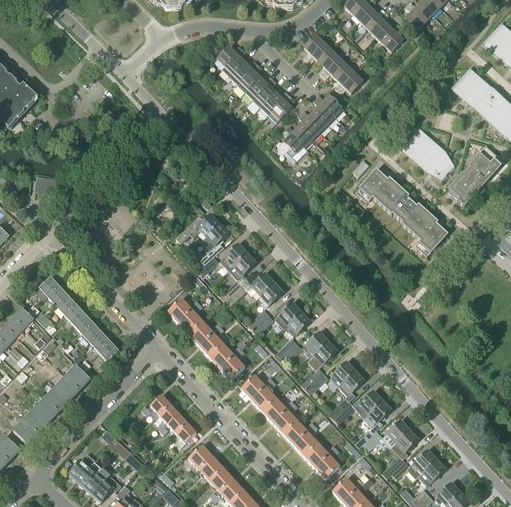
[(161,0),(162,1),(162,4),(166,8),(182,8),(186,3),(186,1),(187,0),(161,0)]
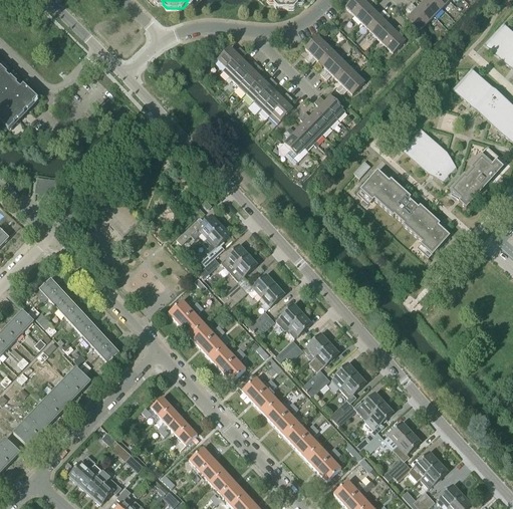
[(354,13),(367,1),(366,0),(351,0),(346,5),(354,13)]
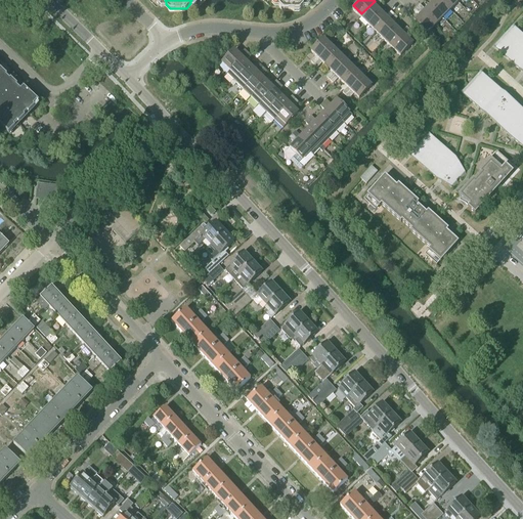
[(432,0),(431,1),(443,14),(451,6),(444,0),(432,0)]
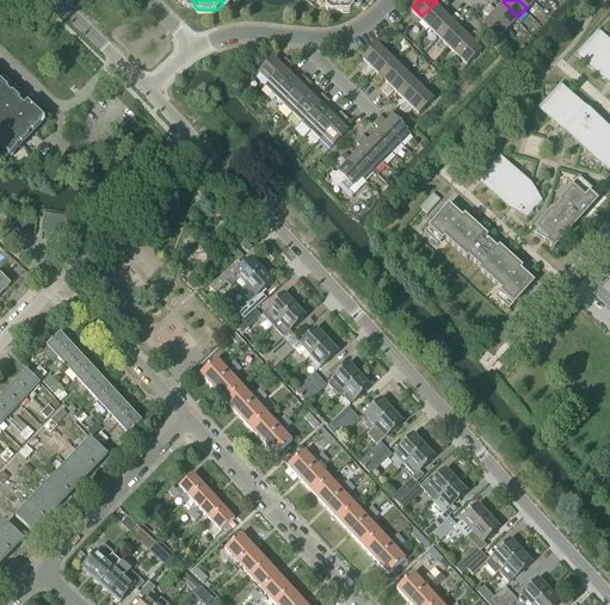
[(431,25),(445,10),(437,1),(421,16),(431,25)]
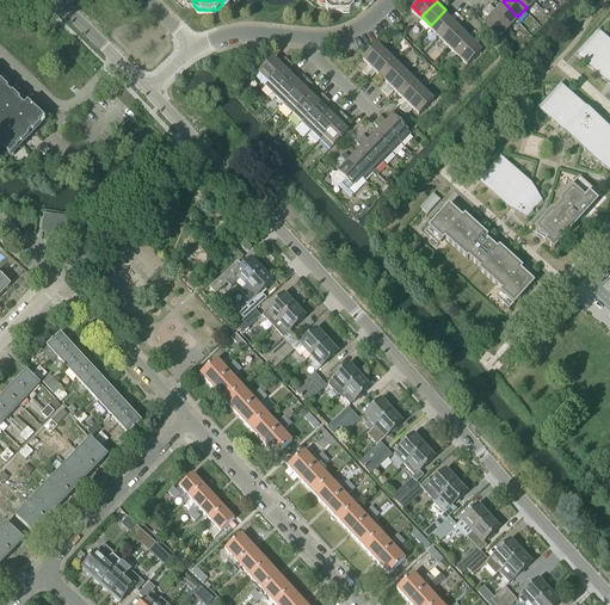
[(509,25),(517,17),(503,1),(493,11),(509,25)]
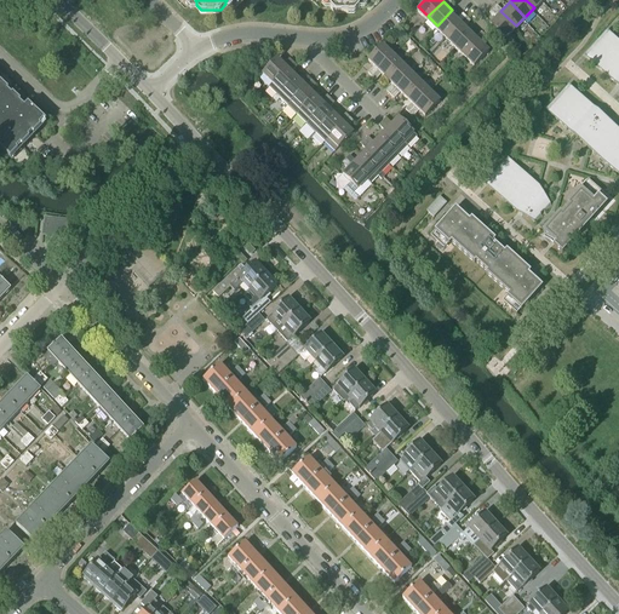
[(452,10),(437,26),(439,27),(447,35),(462,19),(452,10)]
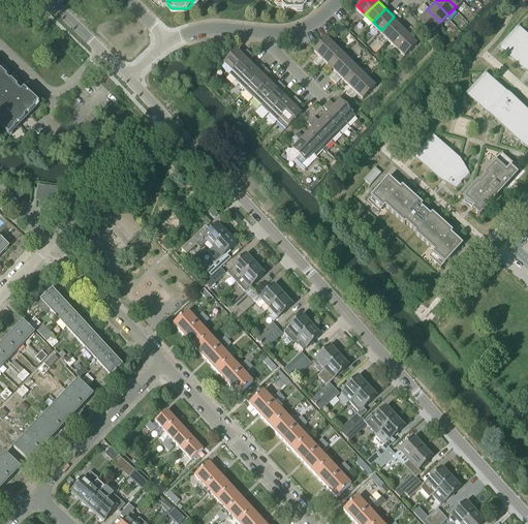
[(432,30),(440,22),(427,9),(418,18),(432,30)]
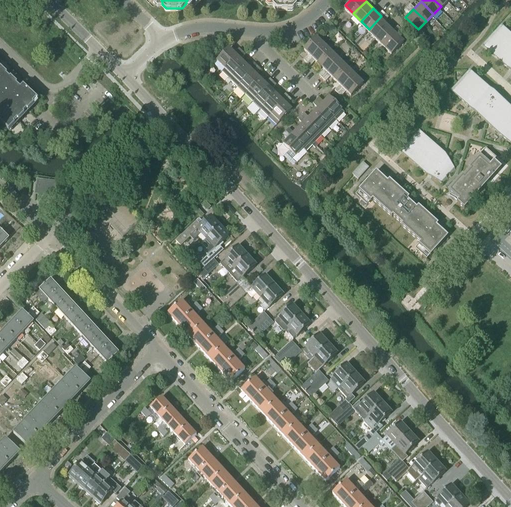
[(376,36),(389,24),(381,16),(369,29),(376,36)]
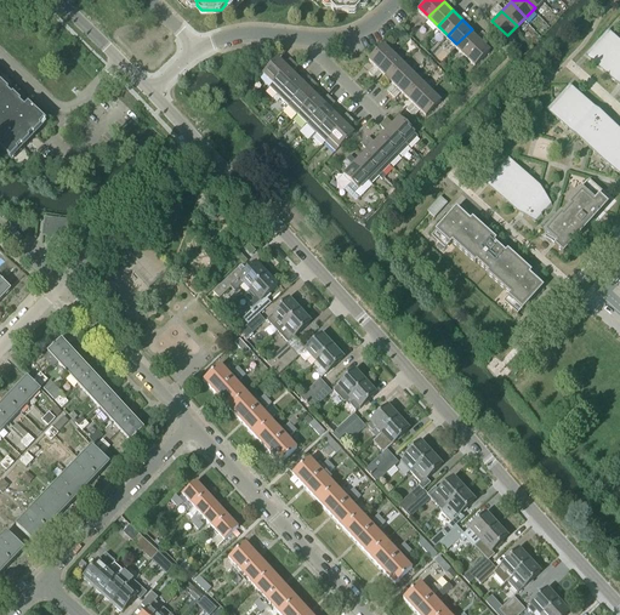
[(472,29),(456,44),(466,53),(482,38),(472,29)]
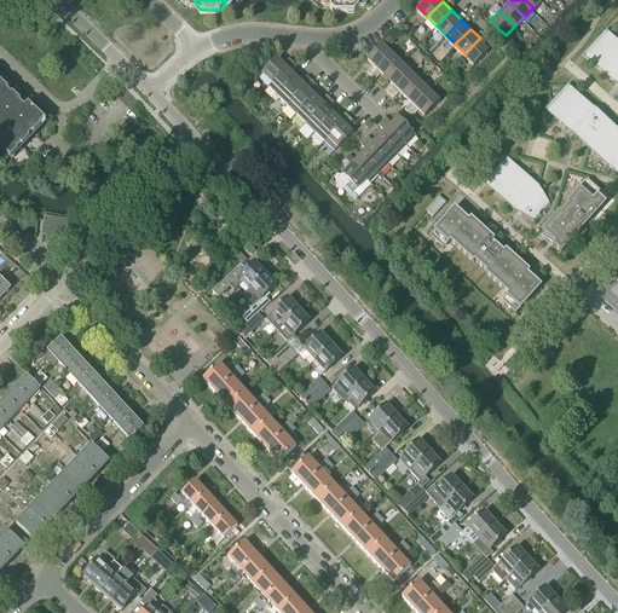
[(617,36),(607,29),(588,51),(604,68),(617,80),(617,36)]
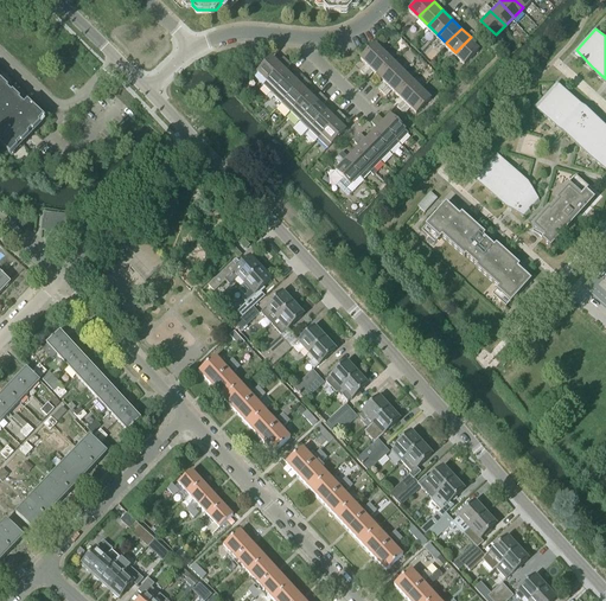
[(471,37),(455,52),(465,62),(479,46),(471,37)]
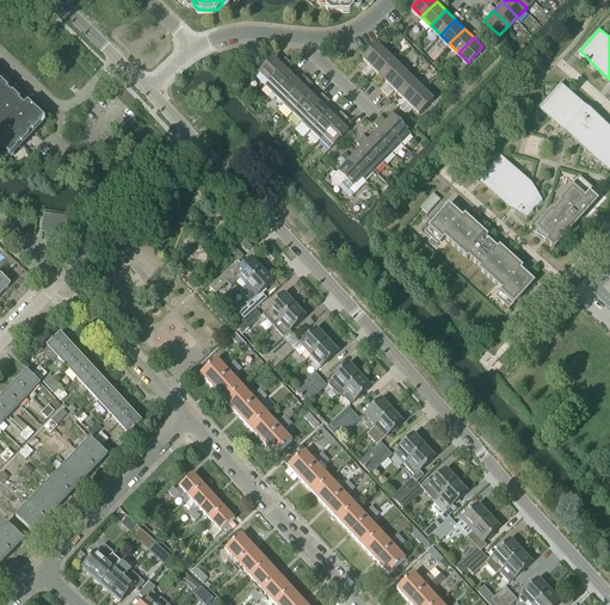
[(374,66),(388,50),(379,41),(364,56),(374,66)]
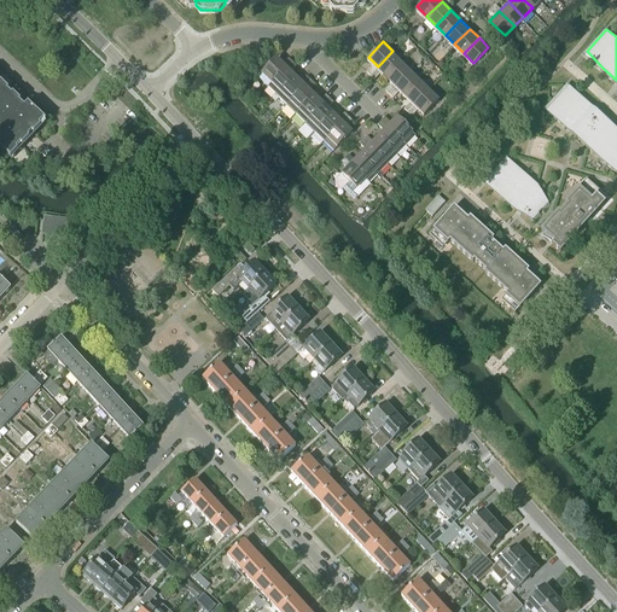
[(388,75),(402,60),(393,51),(378,66),(388,75)]
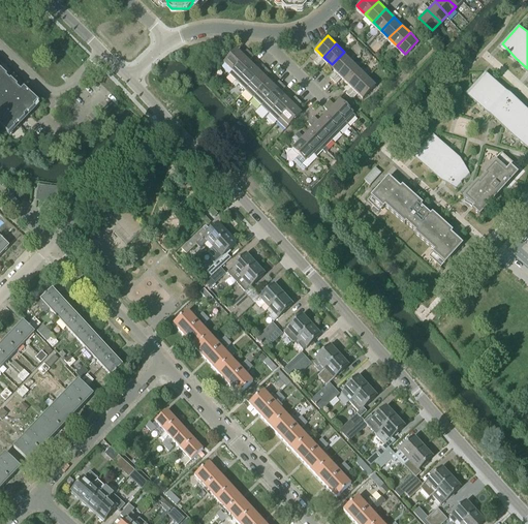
[(234,68),(246,55),(238,47),(225,60),(234,68)]
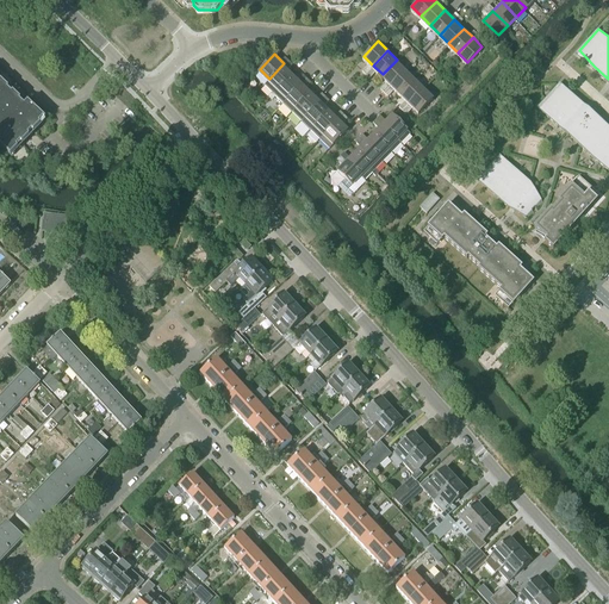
[(397,60),(383,74),(391,83),(406,68),(397,60)]
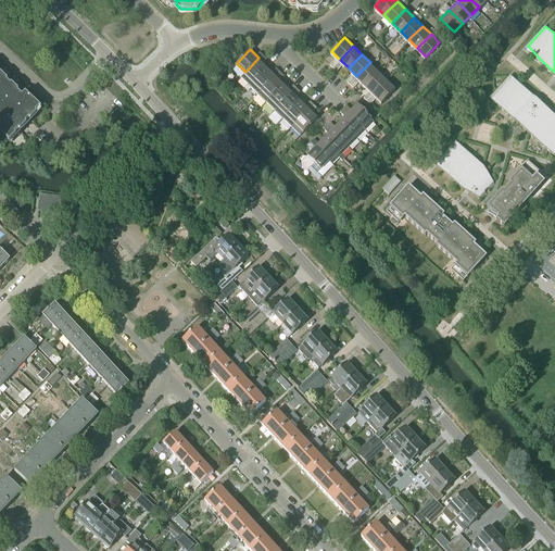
[(248,86),(267,66),(259,58),(246,72),(242,74),(249,80),(246,84),(248,86)]
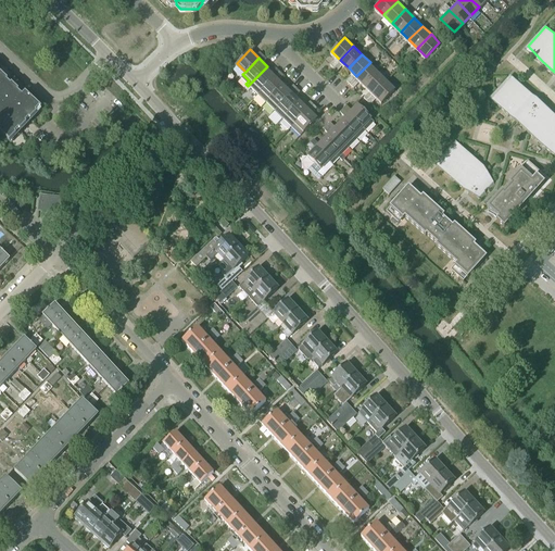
[(365,84),(378,71),(370,62),(356,76),(365,84)]
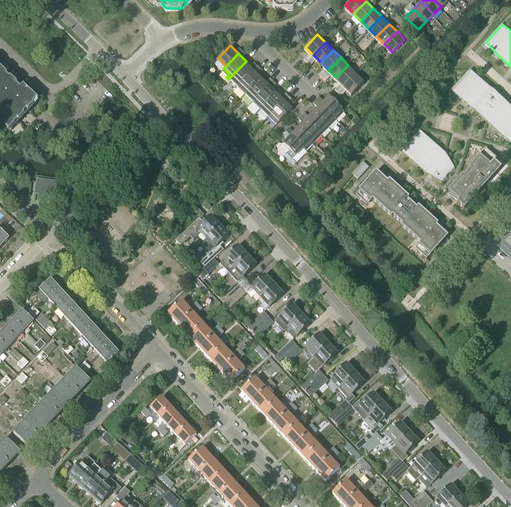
[(239,84),(254,69),(246,61),(228,79),(229,80),(232,77),(239,84)]
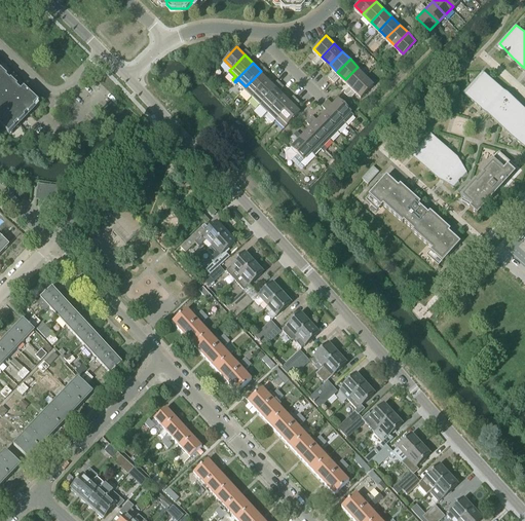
[(0,121),(10,131),(16,124),(15,123),(19,119),(20,120),(26,114),(25,113),(29,109),(30,110),(36,104),(35,103),(38,100),(39,101),(40,100),(25,85),(20,90),(15,85),(17,82),(11,76),(10,77),(7,74),(8,73),(2,67),(1,68),(0,67),(0,121)]
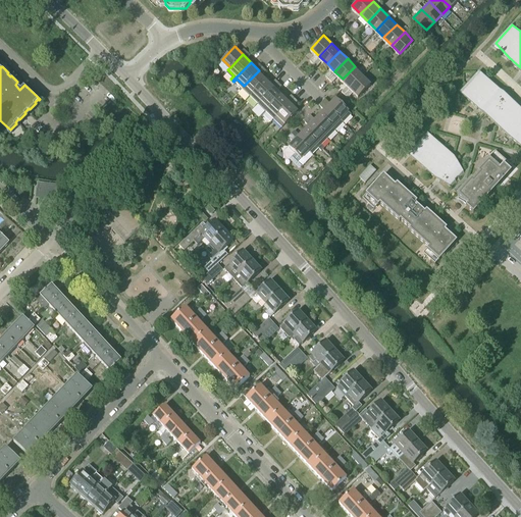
[(355,66),(343,79),(351,87),(363,73),(355,66)]
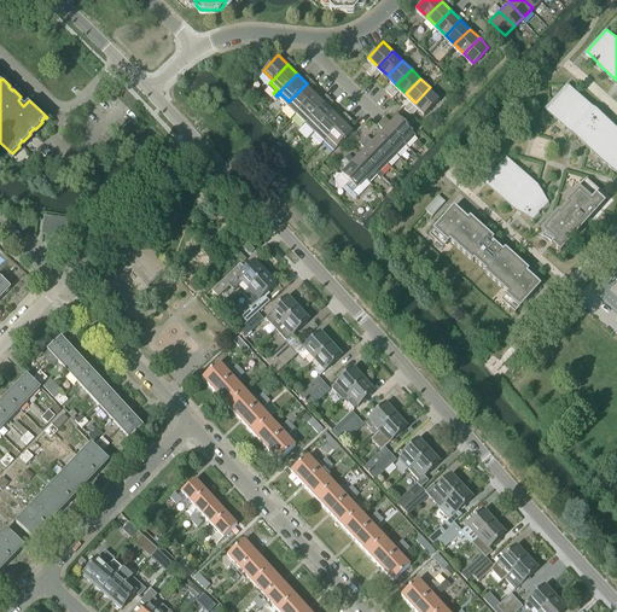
[(297,110),(301,108),(315,92),(307,83),(289,102),(297,110)]
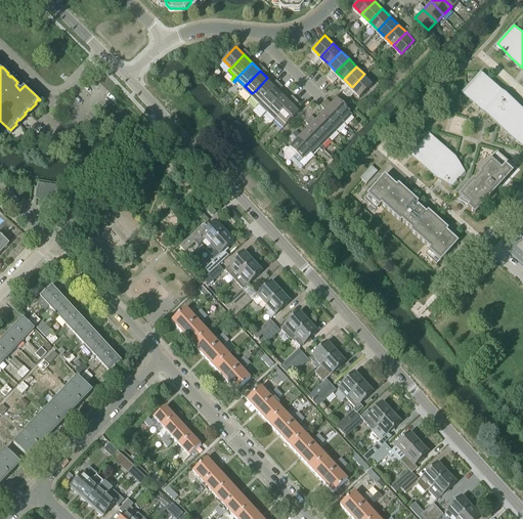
[(522,105),(495,81),(482,71),(465,89),(476,101),(488,112),(491,110),(499,117),(496,120),(510,132),(522,141),(522,105)]
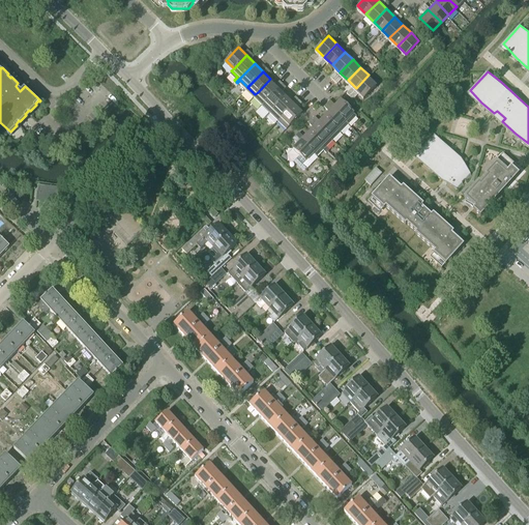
[(369,75),(356,88),(364,96),(377,83),(369,75)]
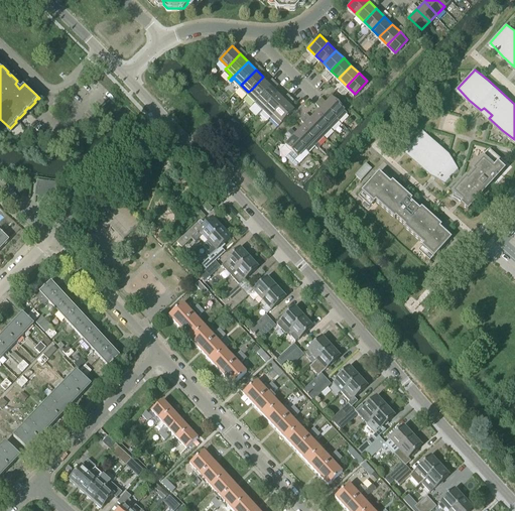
[(256,100),(259,97),(271,84),(263,77),(251,90),(248,92),(256,100)]
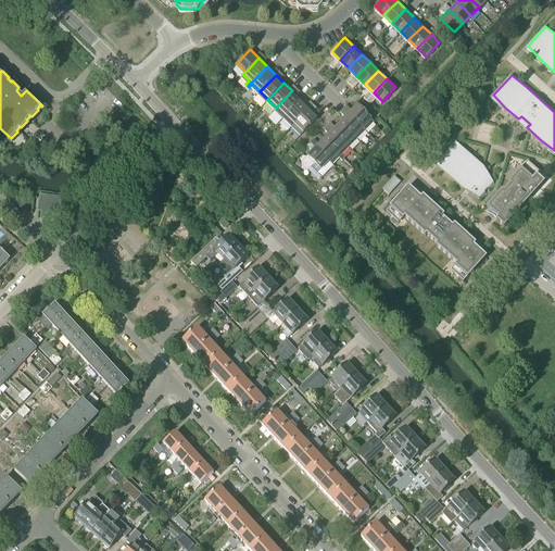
[(285,115),(287,113),(301,99),(292,90),(279,104),(276,108),(285,115)]
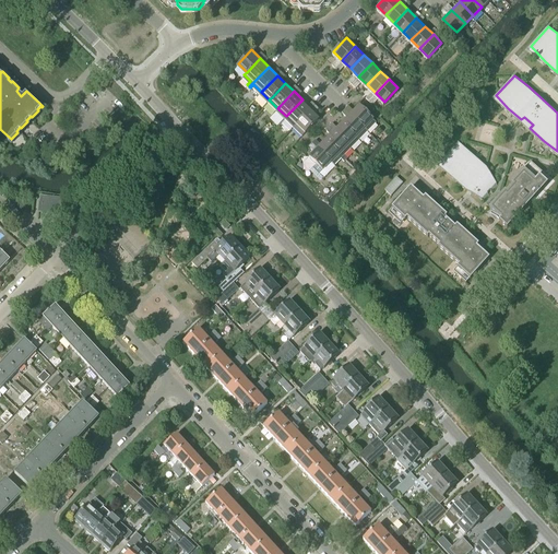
[(294,125),(297,121),(310,108),(303,99),(288,114),(286,116),(294,125)]
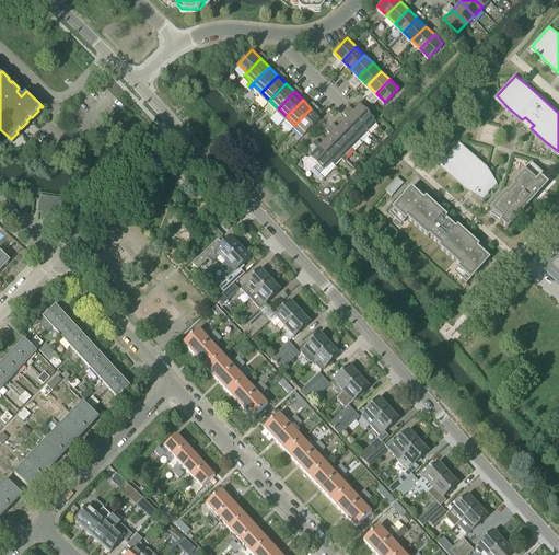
[(369,128),(377,119),(361,103),(352,112),(369,128)]
